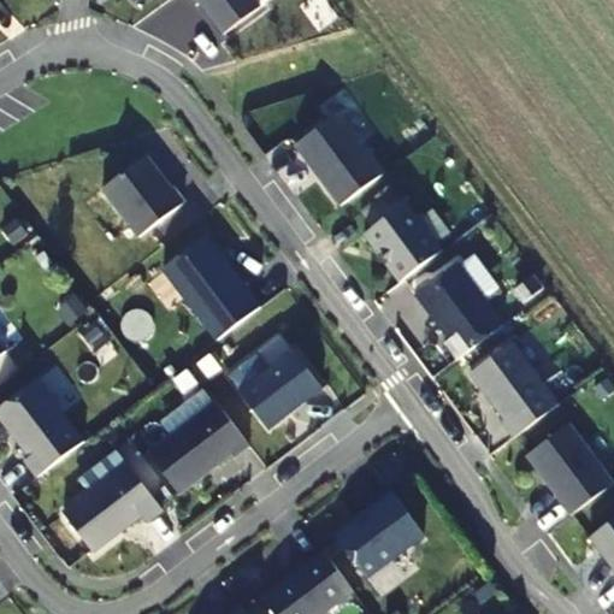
[(192,0),(194,3),(196,1),(220,33),(258,6),(253,0),(192,0)]
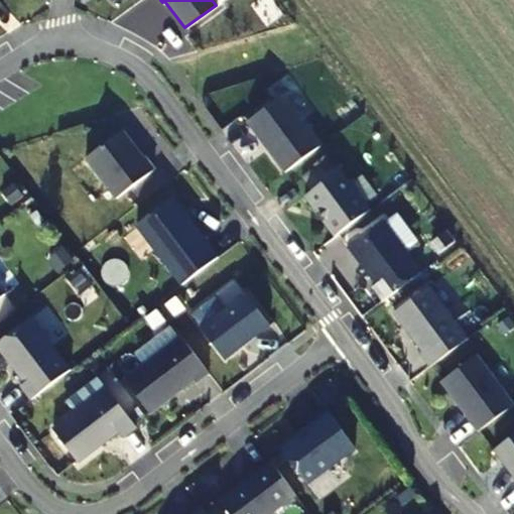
[(314,148),(319,145),(281,94),(246,121),(283,171),(314,148)]
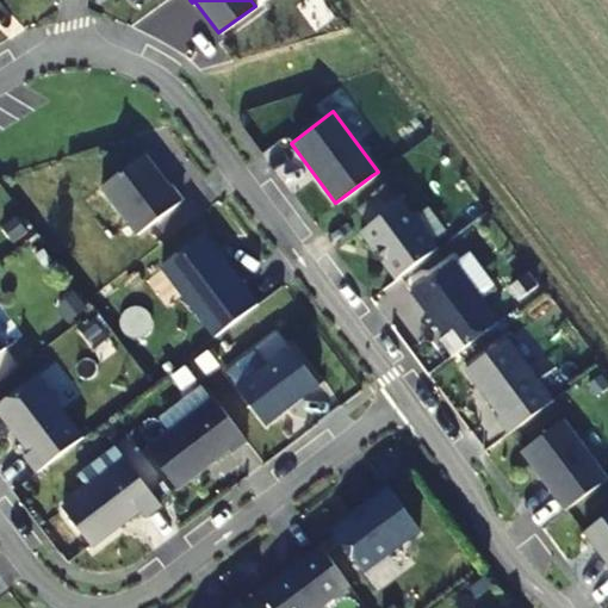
[(135,234),(180,199),(169,185),(167,186),(142,153),(99,186),(135,234)]
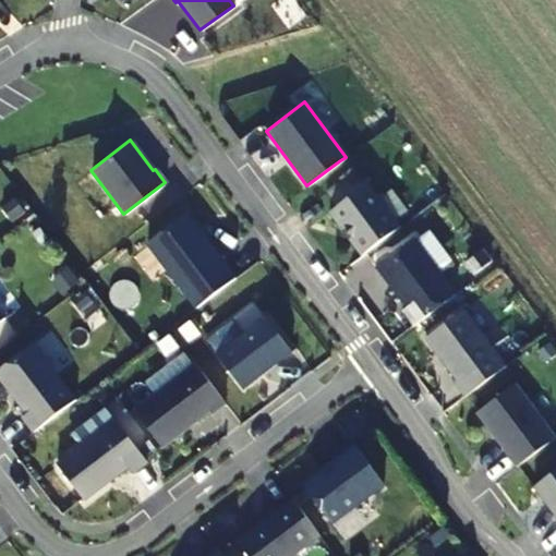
[(393,230),(396,227),(364,184),(329,210),(361,253),(393,230)]
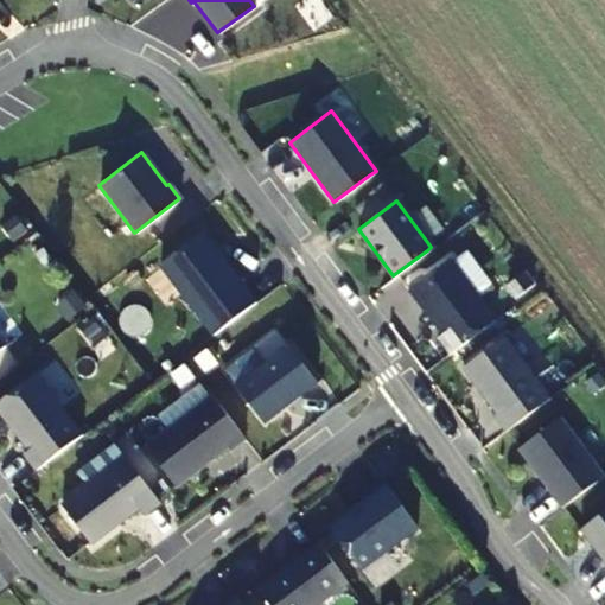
[(212,333),(255,301),(201,230),(158,263),(212,333)]
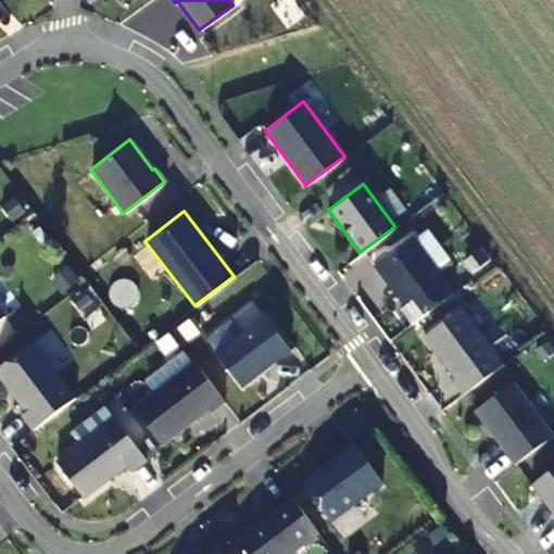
[(443,299),(453,292),(411,235),(372,264),(403,305),(399,310),(410,324),(443,299)]
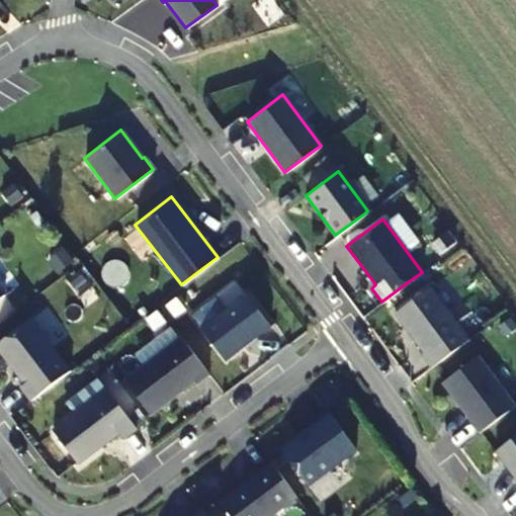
[(457,239),(449,229),(432,242),(440,252),(457,239)]
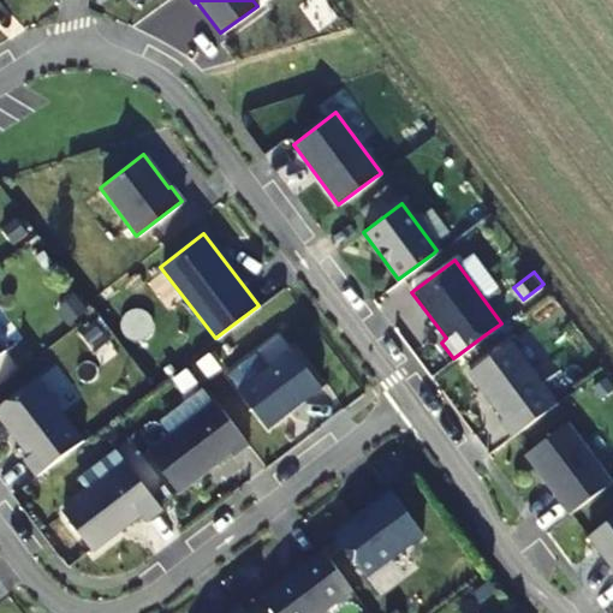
[(549,408),(555,402),(509,339),(466,372),(501,417),(498,420),(511,436),(549,408)]
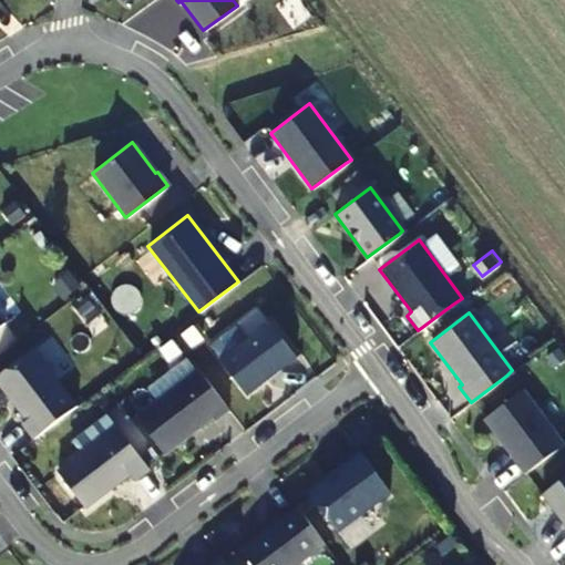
[(245,393),(295,356),(268,320),(218,358),(245,393)]
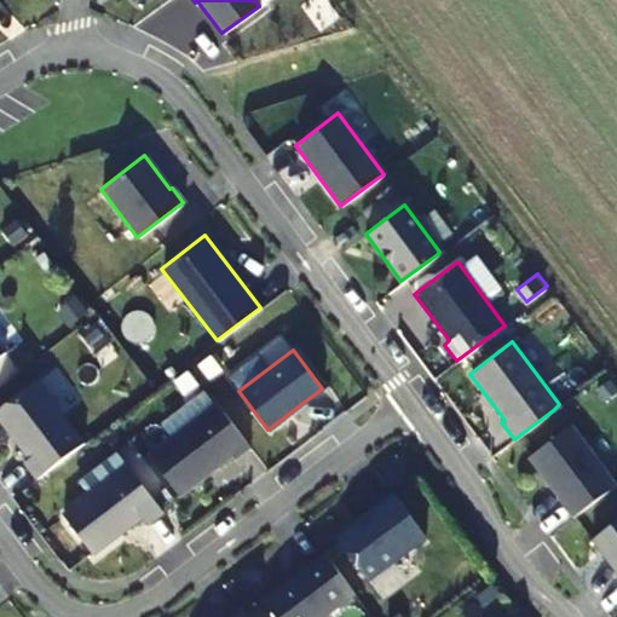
[(219,369),(208,356),(196,365),(207,379),(219,369)]
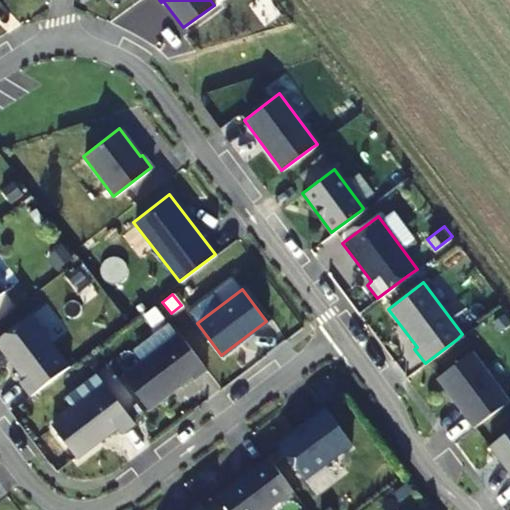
[(161,316),(154,306),(143,315),(150,325),(161,316)]
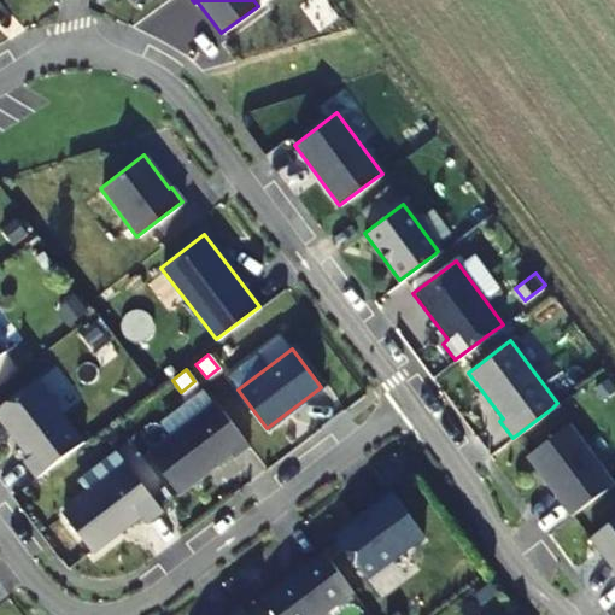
[(34,478),(82,440),(35,379),(0,405),(0,422),(27,457),(22,461),(34,478)]
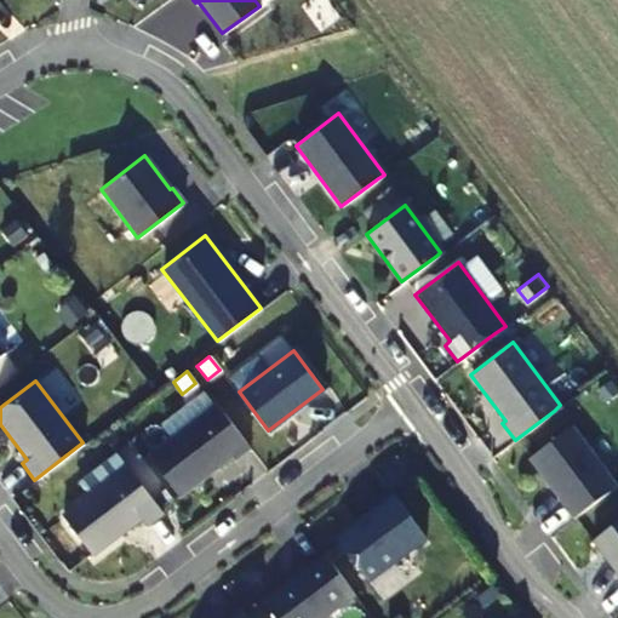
[(249,446),(216,402),(147,455),(178,496),(202,476),(201,475),(202,470),(210,464),(216,465),(216,467),(230,456),(233,458),(249,446)]
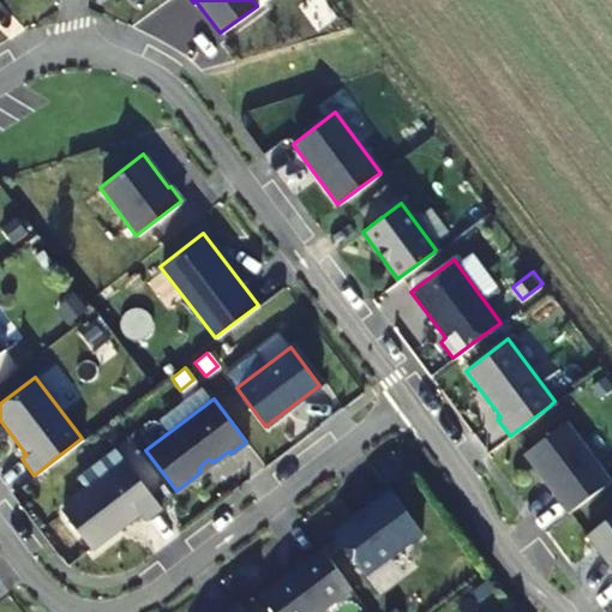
[(606,484),(610,481),(565,421),(523,453),(568,513),(606,484)]
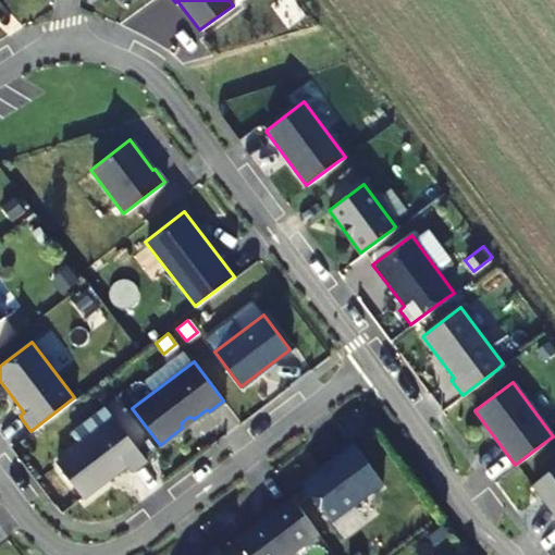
[(145,459),(113,418),(56,463),(82,497),(125,464),(131,470),(145,459)]
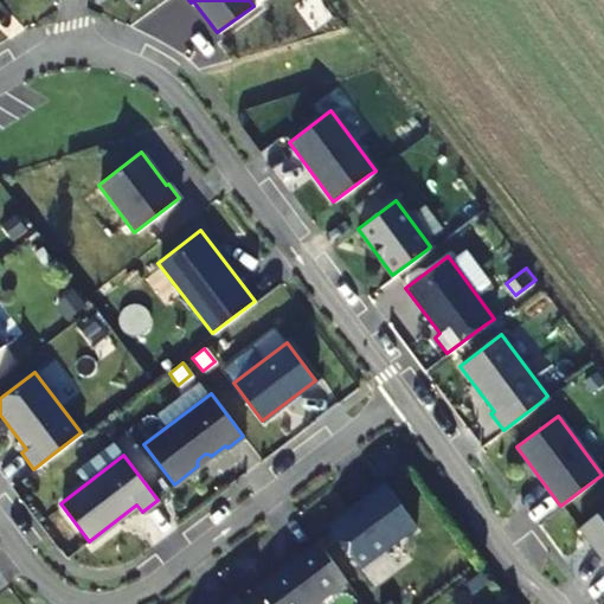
[(328,526),(358,566),(415,524),(384,482),(358,502),(359,505),(328,526)]
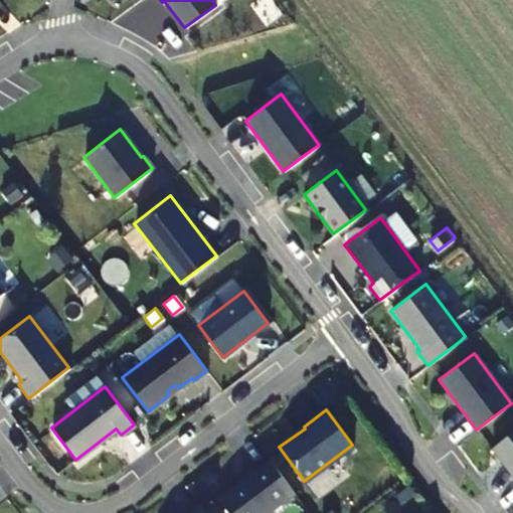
[(512,431),(491,448),(512,478),(512,431)]
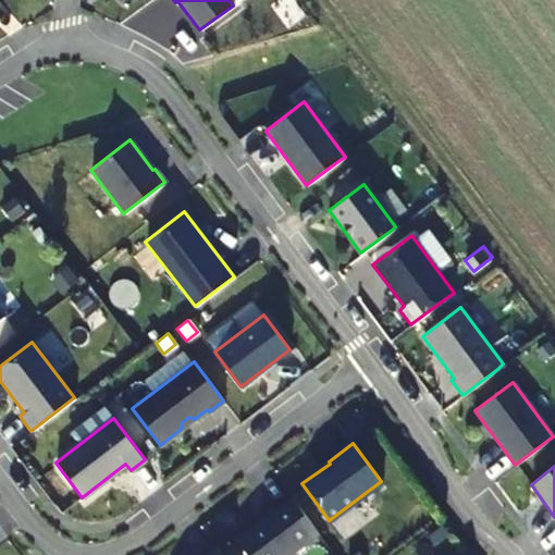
[(247,554),(287,554),(318,533),(291,497),(235,539),(247,554)]
